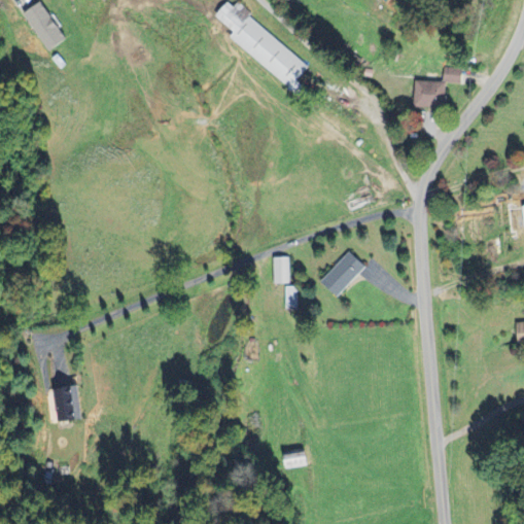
[(308,66),(230,0),(228,0),(215,14),(234,30),(229,37),(300,97),(307,88),(297,79),(308,66)]
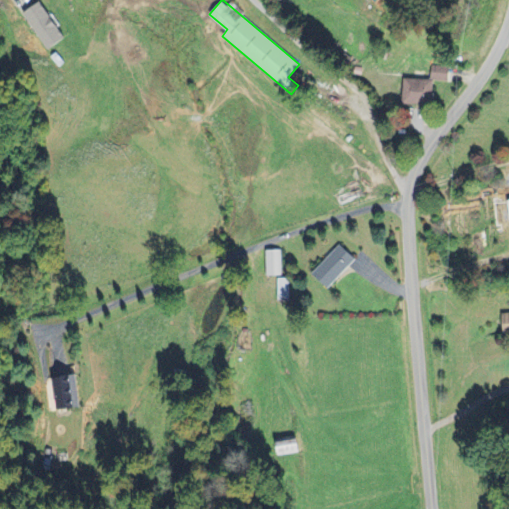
[(22,10),(42,48),(59,38),(39,1),(22,10)]
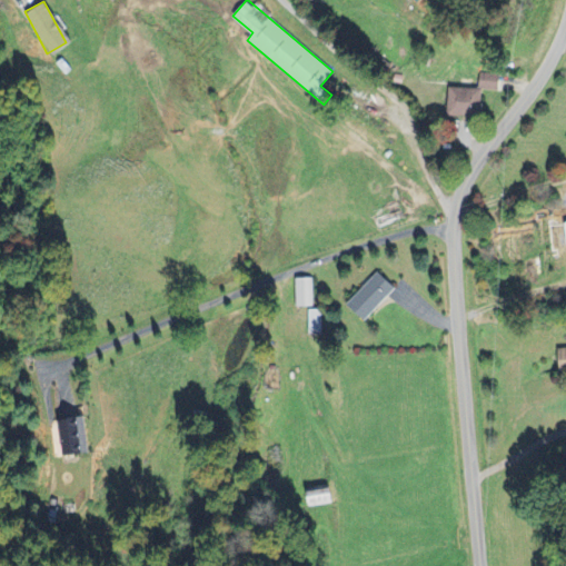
[(478,87),(498,88),(498,72),(478,71),(478,87)]
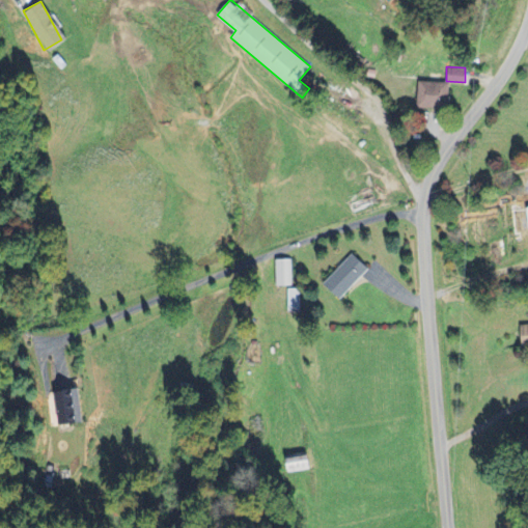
[(418,106),(448,108),(449,81),(419,80),(418,106)]
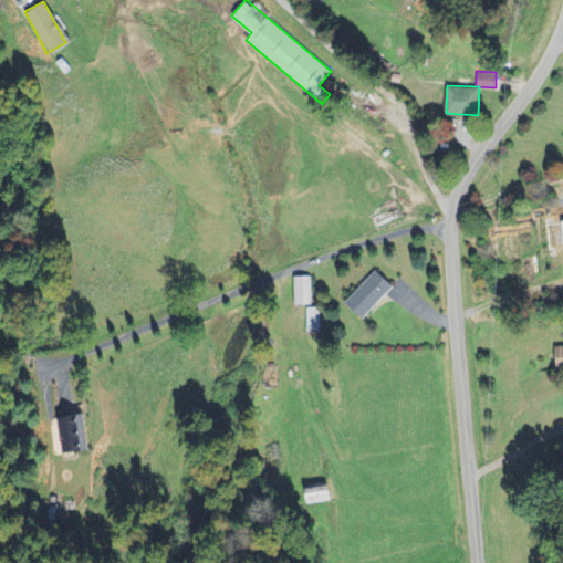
[(346,301),(363,318),(394,285),(377,269),(346,301)]
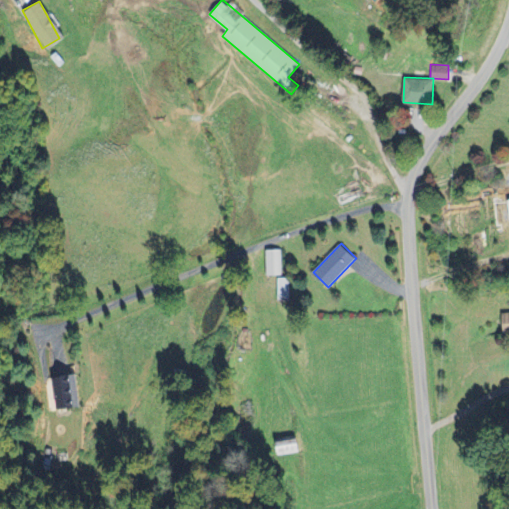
[(278,249),(262,249),(263,274),(279,274),(278,249)]
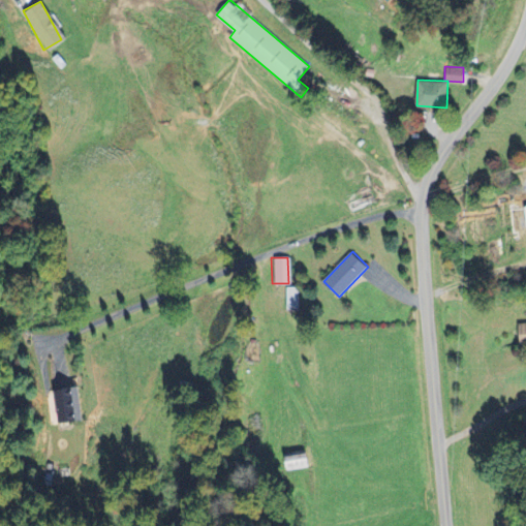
[(285,310),(296,309),(296,285),(284,286),(285,310)]
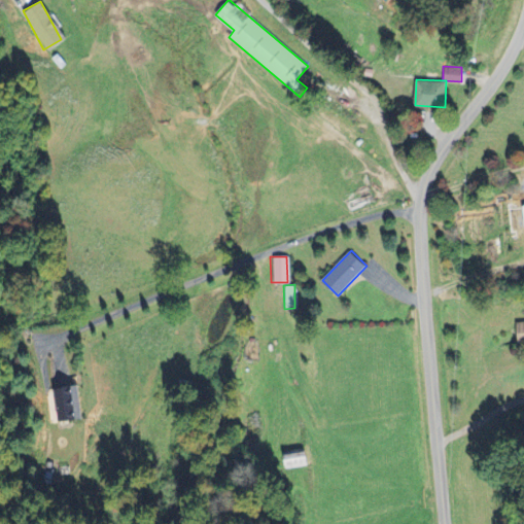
[(307,465),(306,449),(283,450),(284,466),(307,465)]
